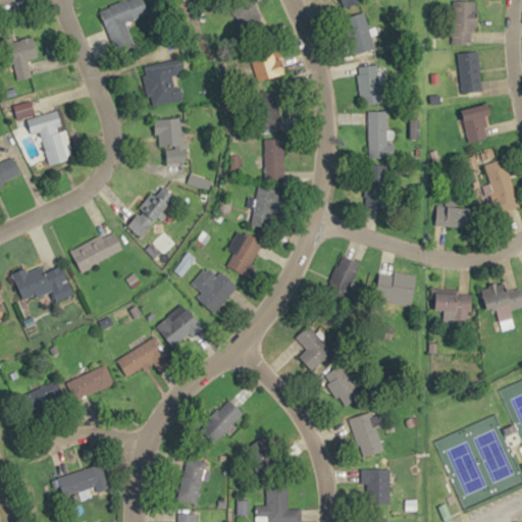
[(125,0),(99,10),(114,51),(134,45),(125,21),(148,13),(143,0),(125,0)]
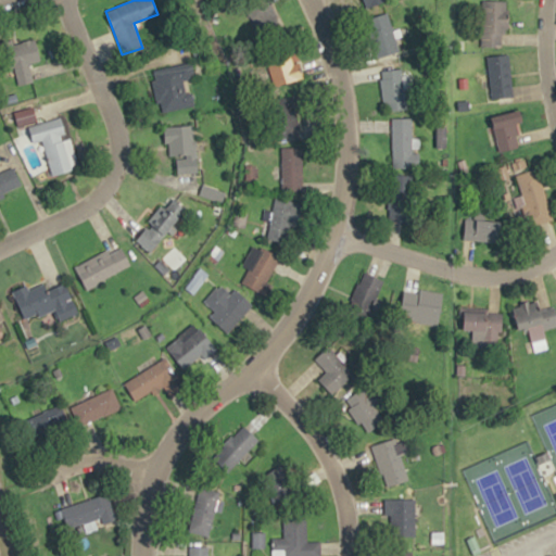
[(364,0),(367,9),(386,1),(384,0),(364,0)]
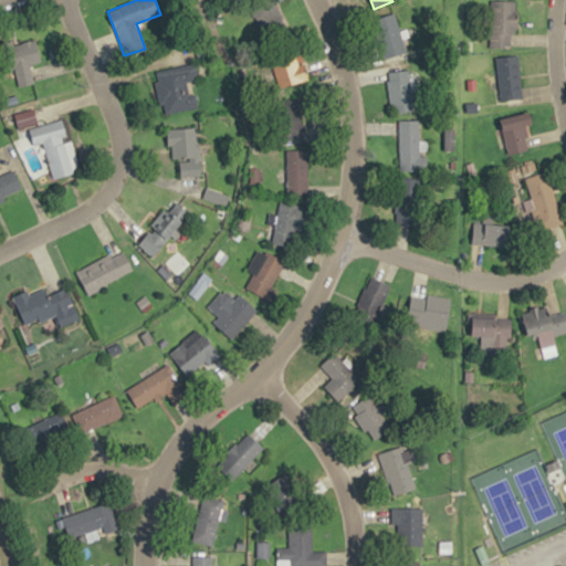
[(253,8),(264,41),(284,34),(273,1),(253,8)]
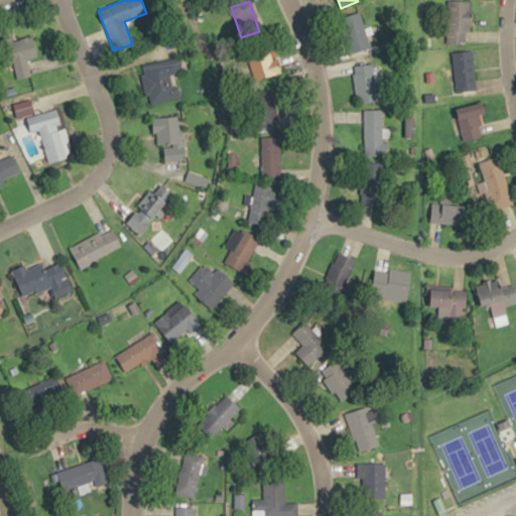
[(447,1),(447,42),(470,42),(470,1),(447,1)]
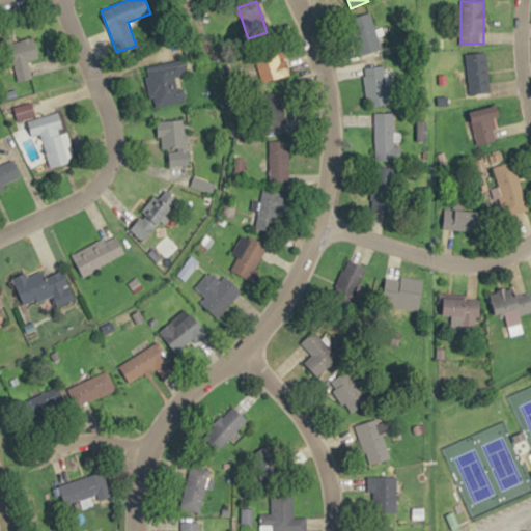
[(353,18),(364,54),(381,49),(369,12),(353,18)]
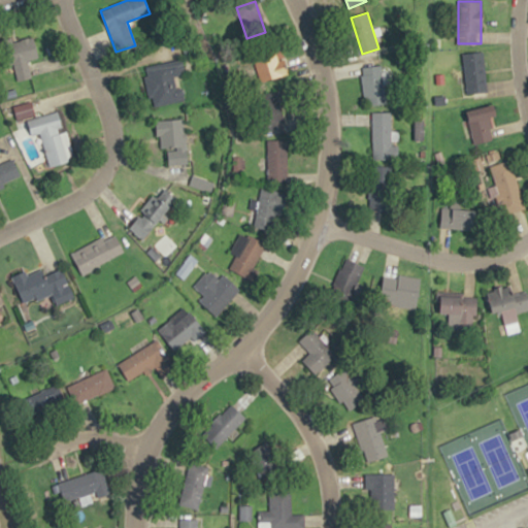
[(39,73),(28,38),(8,45),(21,80),(39,73)]
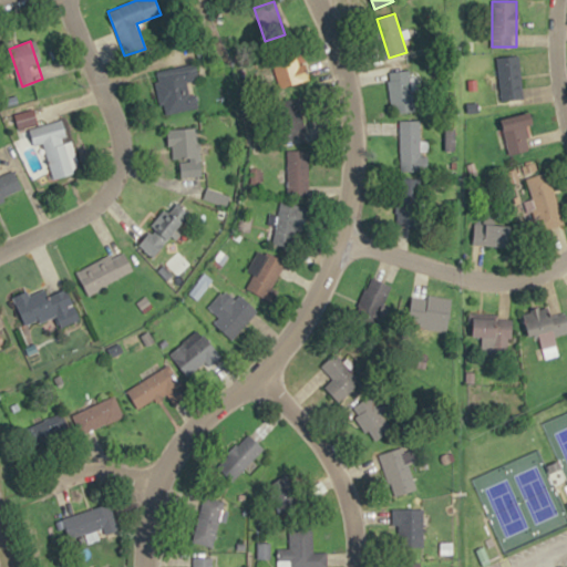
[(305,82),(295,53),(270,60),(280,90),(305,82)]
